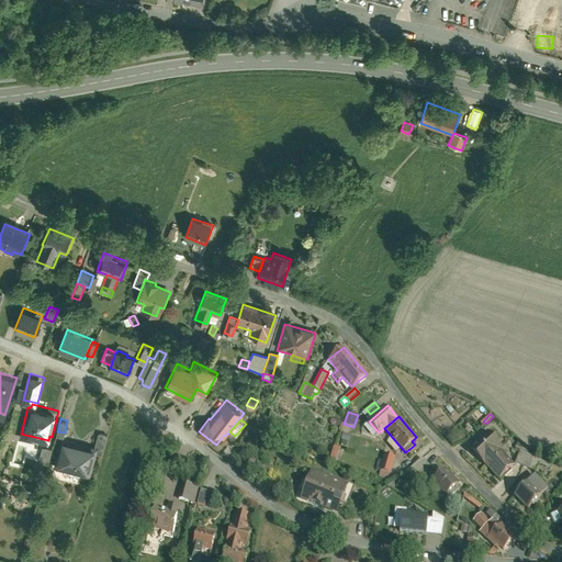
[(99,429),(94,444),(99,445),(103,446),(108,433),(99,429)]
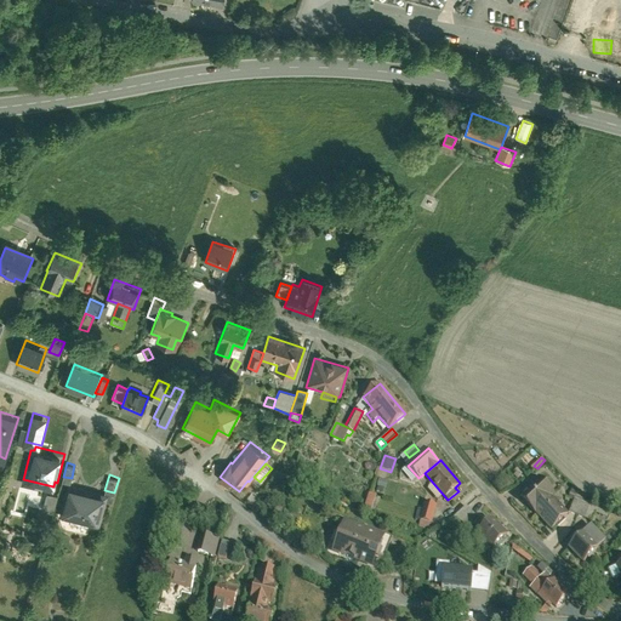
[(307,486),(309,478),(301,476),(298,484),(307,486)]
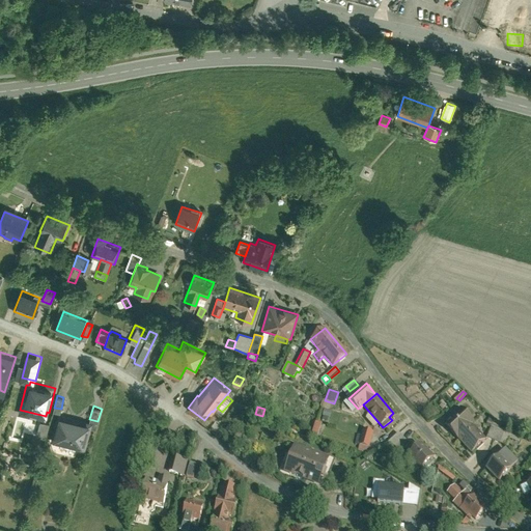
[(268,420),(272,410),(267,408),(262,418),(268,420)]
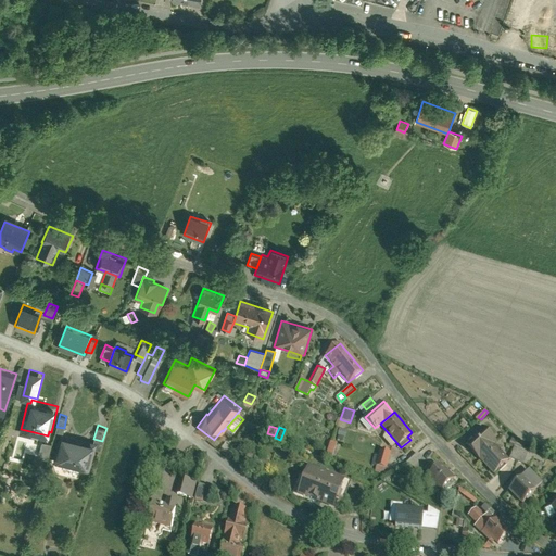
[(483,427),(465,444),(495,476),(510,462),(492,442),(495,440),(483,427)]
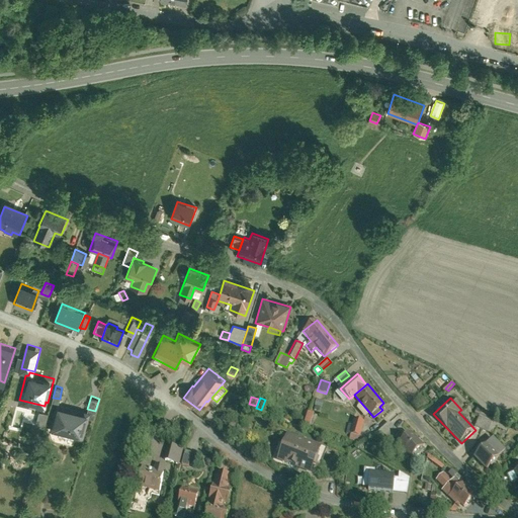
[(324,401),(316,399),(314,405),(322,407),(324,401)]
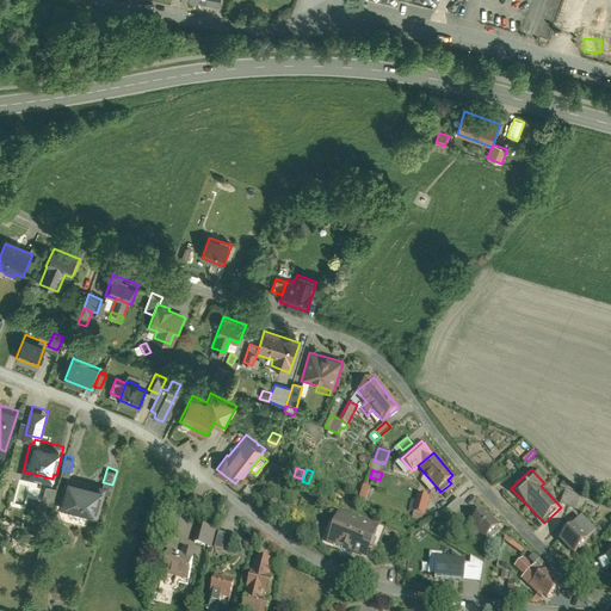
[(103,482),(68,471),(60,500),(71,503),(69,507),(86,512),(87,508),(99,511),(107,483),(103,482)]
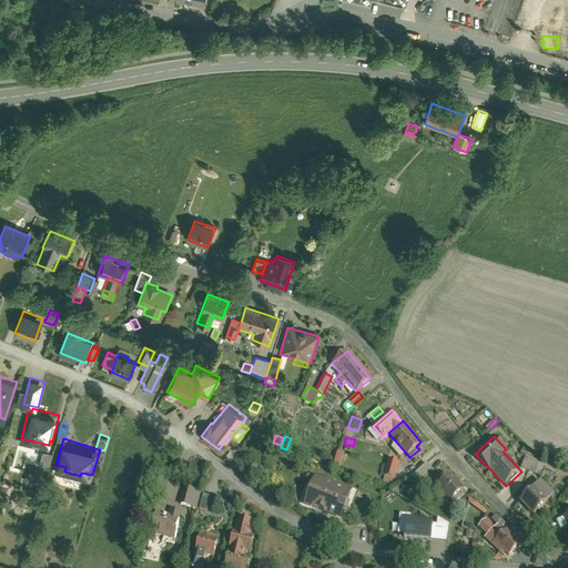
[(53,449),(43,447),(39,463),(49,465),(53,449)]
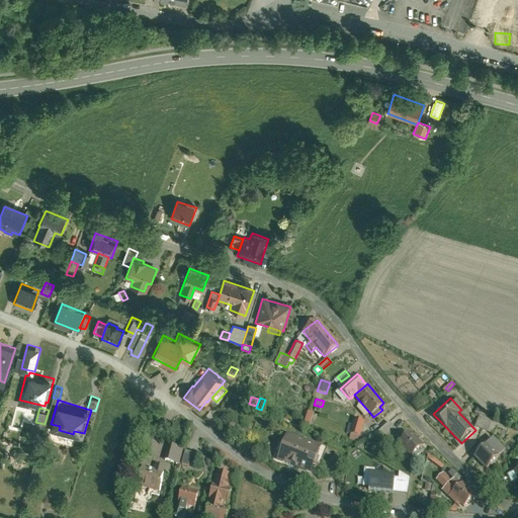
[(315,414),(308,411),(304,424),(310,426),(315,414)]
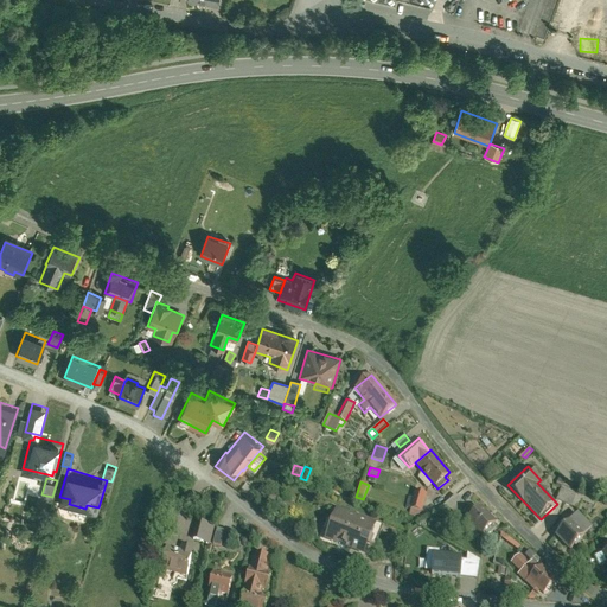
[(561,487),(556,499),(563,503),(572,506),(577,492),(561,487)]
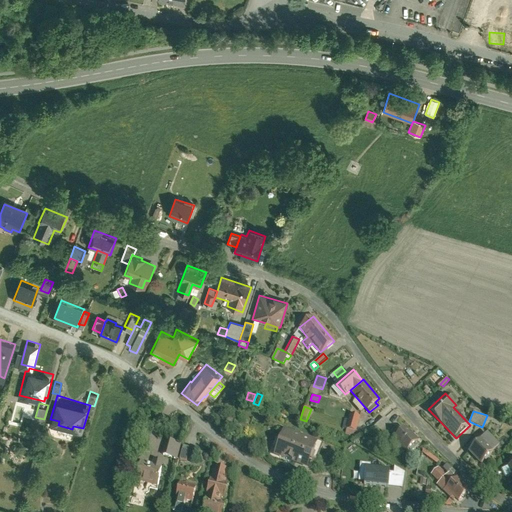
[(360,415),(351,414),(350,421),(348,429),(356,431),(360,415)]
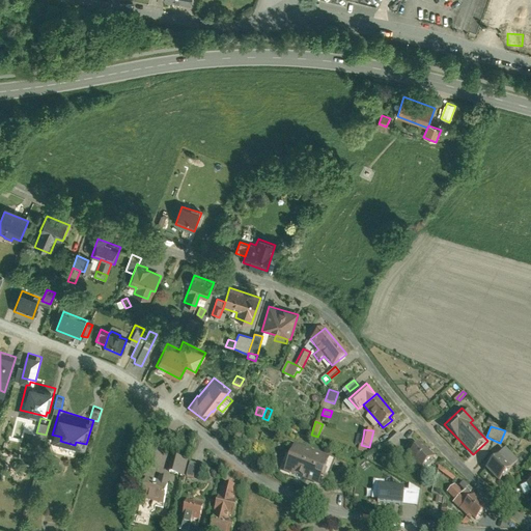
[(406,441),(397,431),(388,440),(396,449),(406,441)]
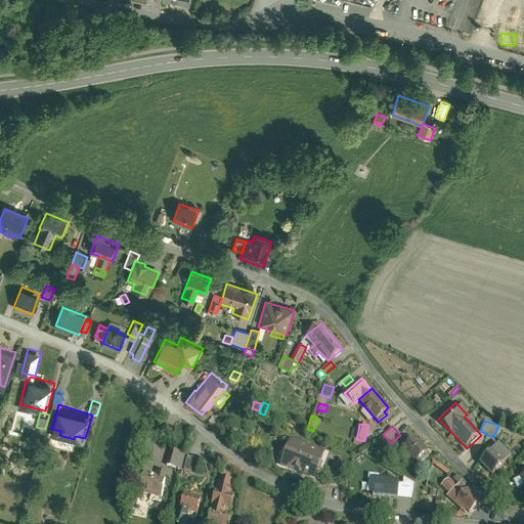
[(506,426),(504,432),(512,436),(514,429),(506,426)]
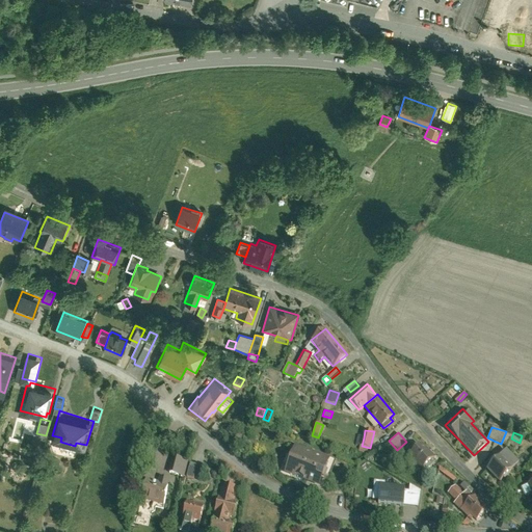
[(300,451),(296,449),(293,457),(288,455),(283,467),(288,469),(287,473),(307,481),(304,485),(320,491),(326,475),(330,476),(336,464),(306,453),(308,450),(301,447),(300,451)]
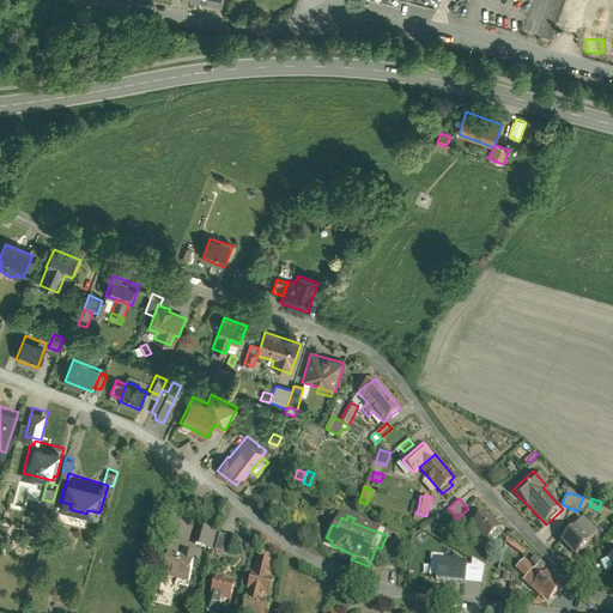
[(502,532),(486,515),(469,529),(485,546),(502,532)]
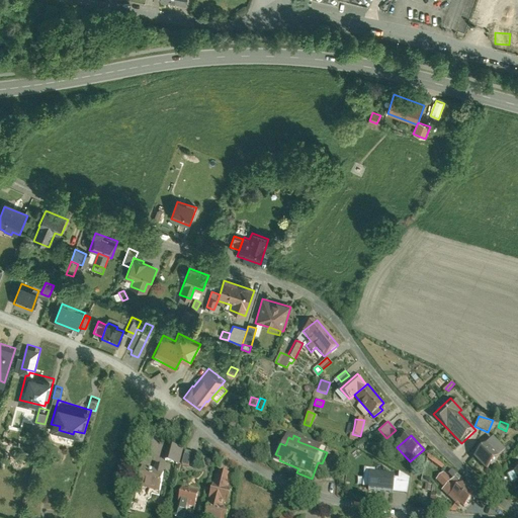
[(496,437),(475,457),(487,469),(508,449),(496,437)]
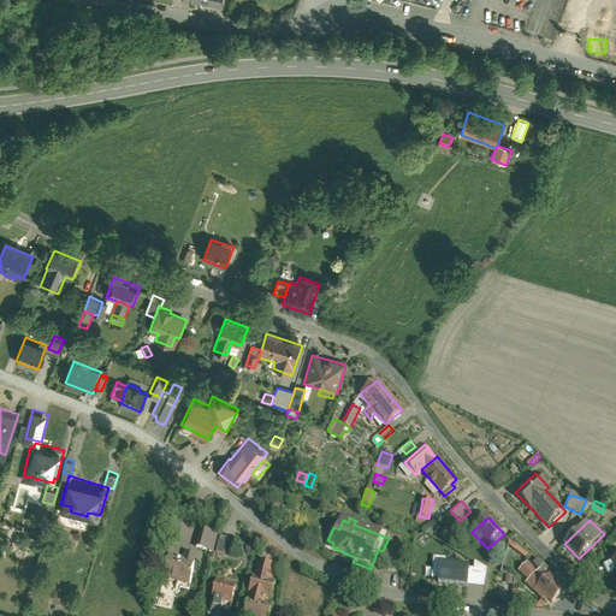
[(220,539),(200,533),(195,551),(213,557),(215,557),(215,556),(219,540),(220,539)]
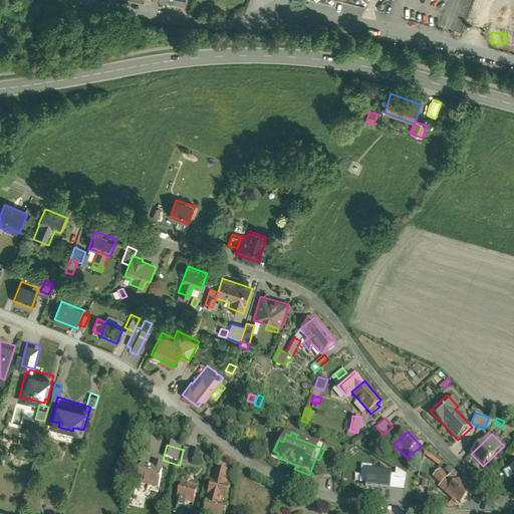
[(80,458),(83,450),(76,448),(74,456),(80,458)]
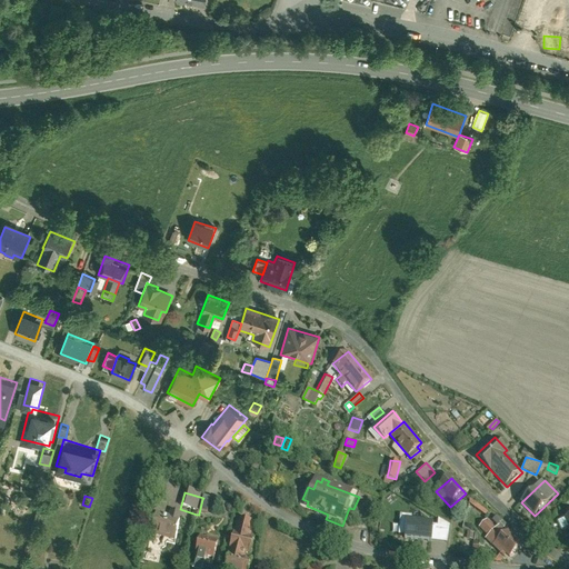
[(211,501),(202,499),(199,513),(208,516),(211,501)]
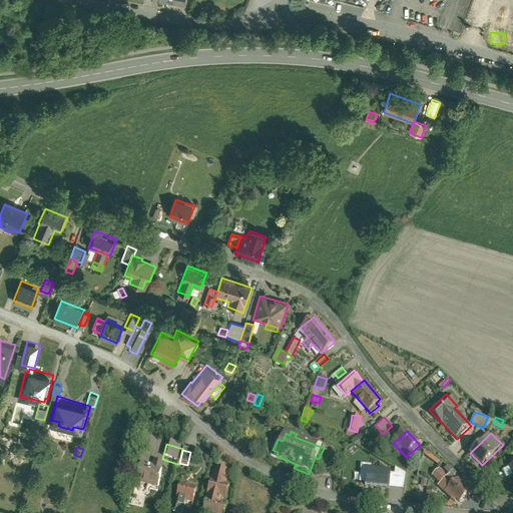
[(140,467),(136,484),(148,487),(147,491),(156,494),(164,466),(153,464),(152,469),(140,467)]
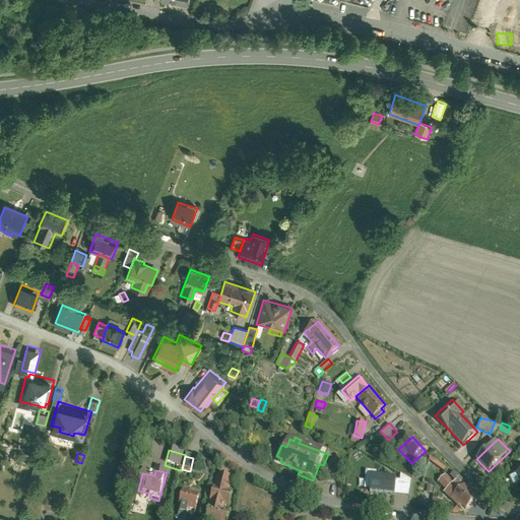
[(370,493),(370,498),(394,501),(394,499),(396,483),(396,480),(376,478),(377,474),(367,473),(365,493),(370,493)]
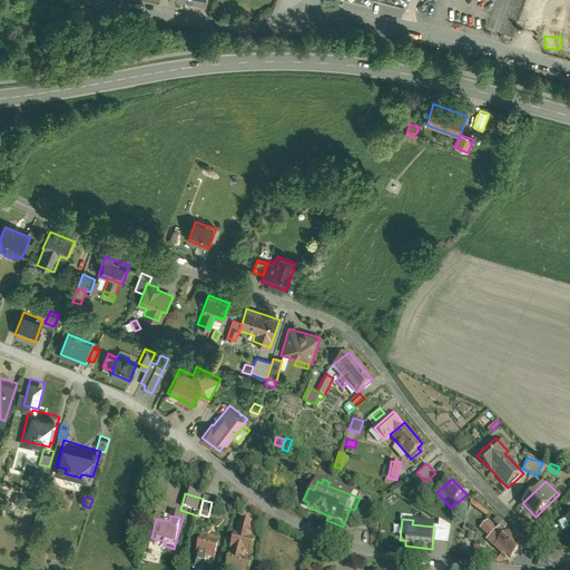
[(493,523),(499,530),(501,528),(504,531),(508,528),(498,519),(493,523)]
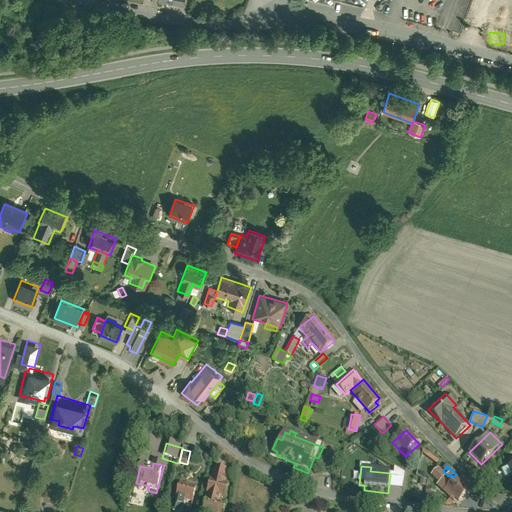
[(443,470),(440,468),(431,476),(439,485),(437,487),(453,504),(455,501),(458,504),(467,496),(454,482),(456,480),(453,477),(450,474),(448,476),(443,470)]
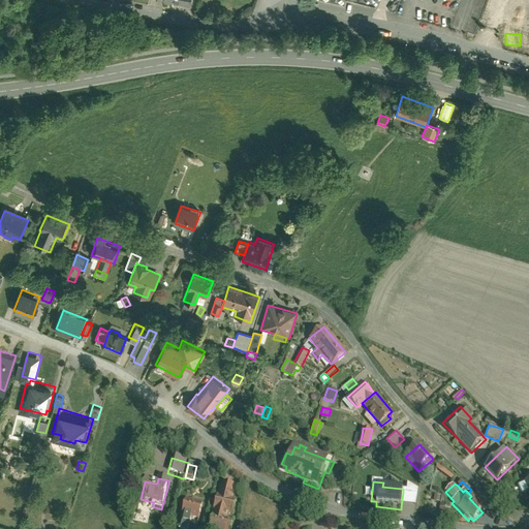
[(528,491),(525,484),(518,487),(522,494),(528,491)]
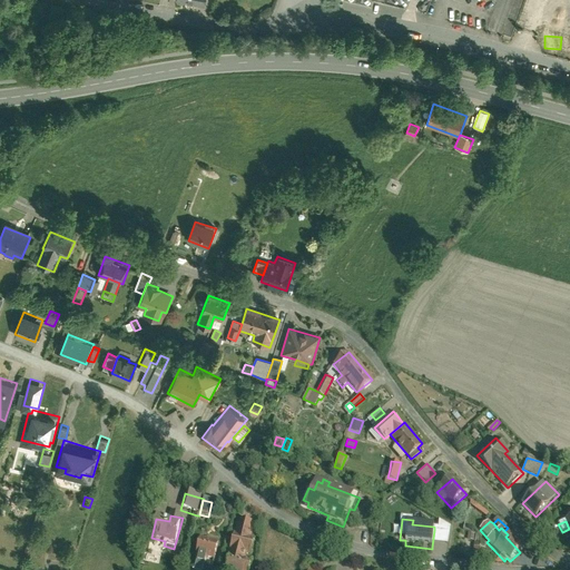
[(235,537),(234,537),(226,569),(249,569),(251,567),(245,564),(247,554),(252,556),(255,541),(252,541),(255,527),(239,522),(235,537)]
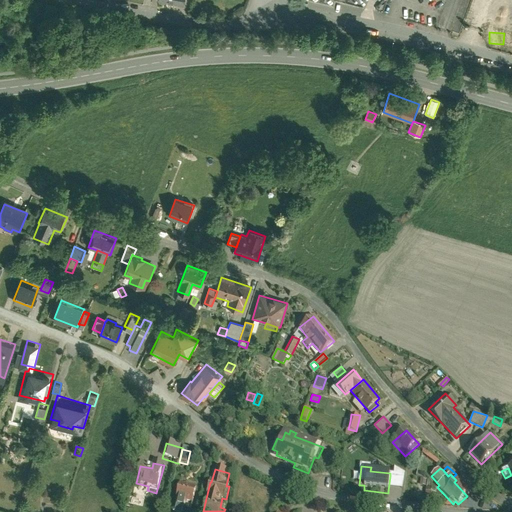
[(390,476),(388,491),(402,492),(404,475),(394,469),(394,476),(390,476)]
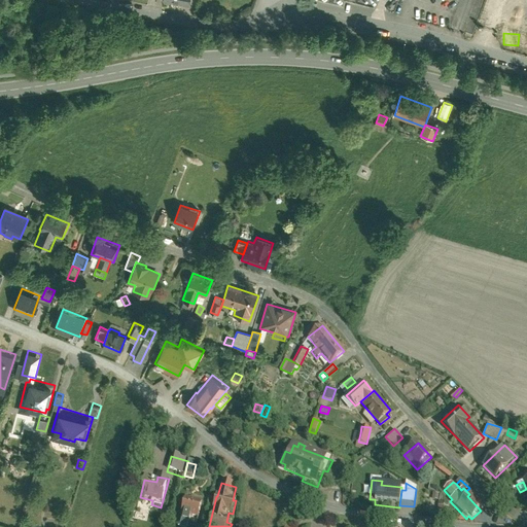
[(203,501),(185,497),(181,516),(184,517),(183,519),(191,521),(191,518),(199,520),(203,501)]
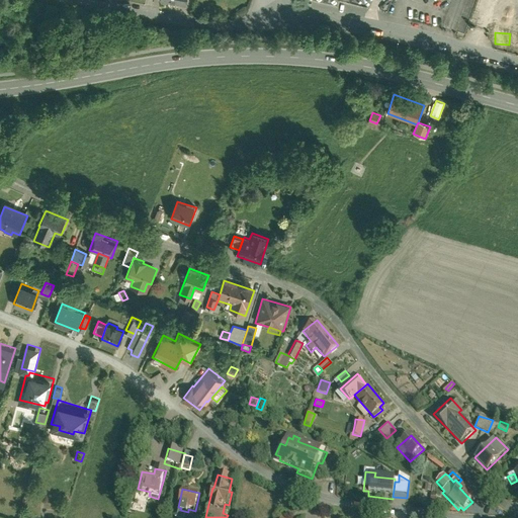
[(442,501),(432,500),(431,507),(441,508),(442,501)]
